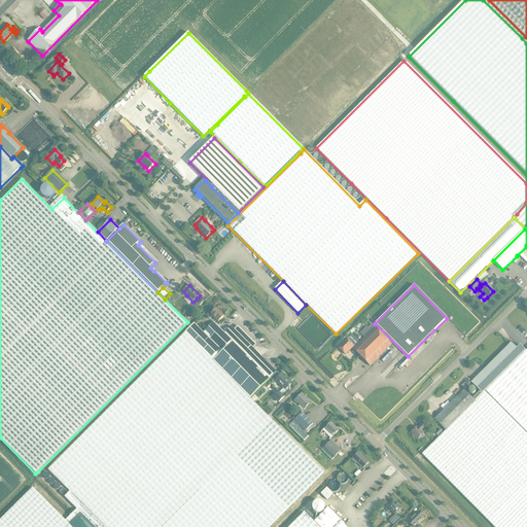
[(197,303),(189,309),(194,313),(201,306),(197,303)]
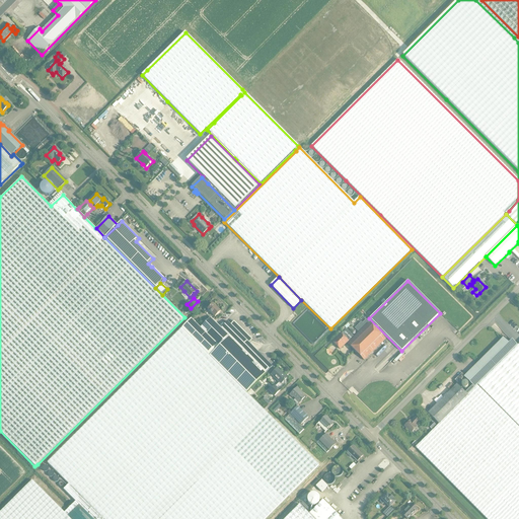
[(208,310),(215,317),(220,312),(213,304),(208,310)]
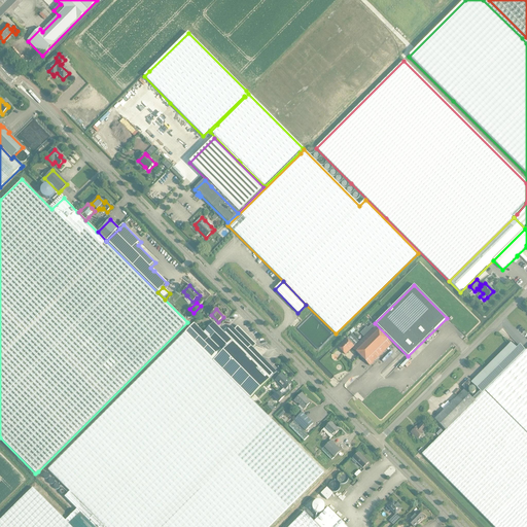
[(213,362),(233,343),(270,379),(277,373),(253,349),(256,346),(238,327),(235,330),(231,326),(224,334),(213,323),(211,325),(209,324),(207,326),(209,327),(203,334),(194,324),(185,334),(213,362)]
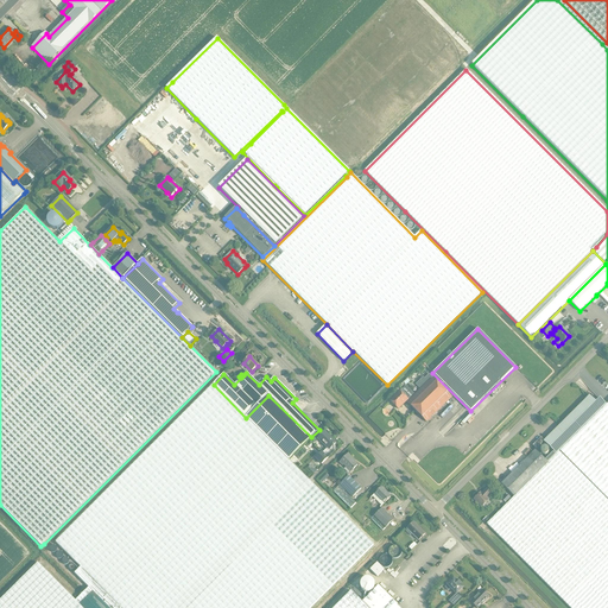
[(426,423),(451,398),(432,378),(411,399),(407,394),(403,390),(400,392),(399,392),(390,401),(398,410),(406,401),(407,403),(426,423)]
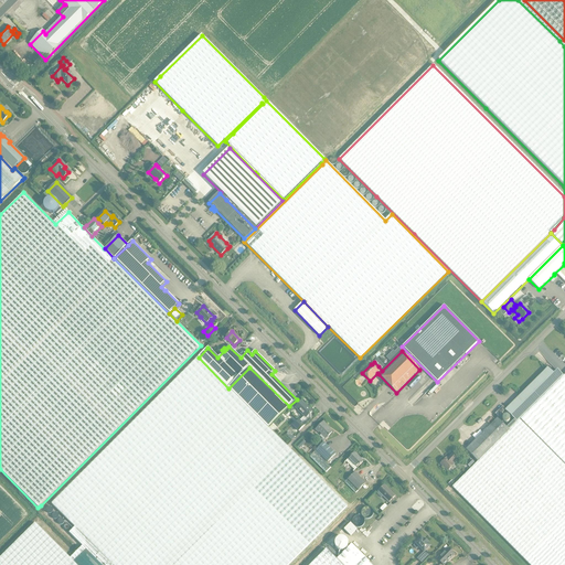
[(75,528),(112,564),(168,564),(287,446),(268,427),(228,388),(199,358),(52,504),(75,528)]
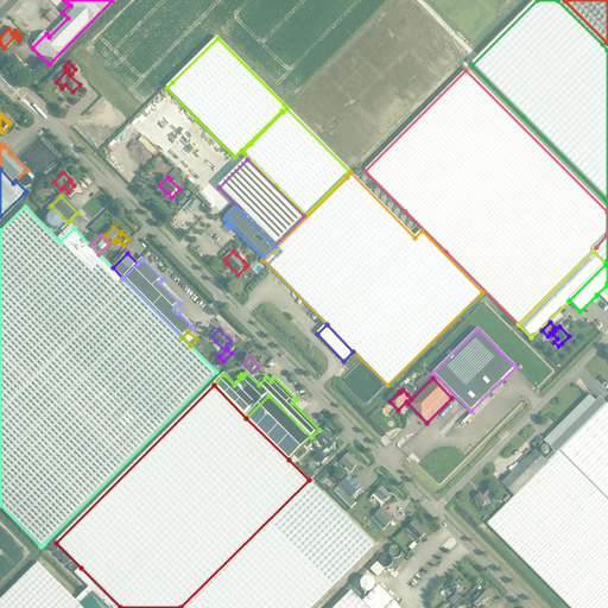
[(246,418),(289,460),(311,437),(268,396),(246,418)]
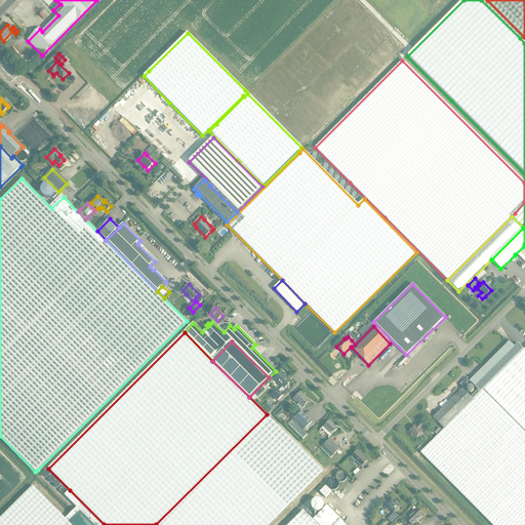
[(470,379),(469,380),(470,381),(478,391),(480,393),(483,391),(483,390),(524,350),(518,344),(517,345),(514,348),(509,341),(470,379)]
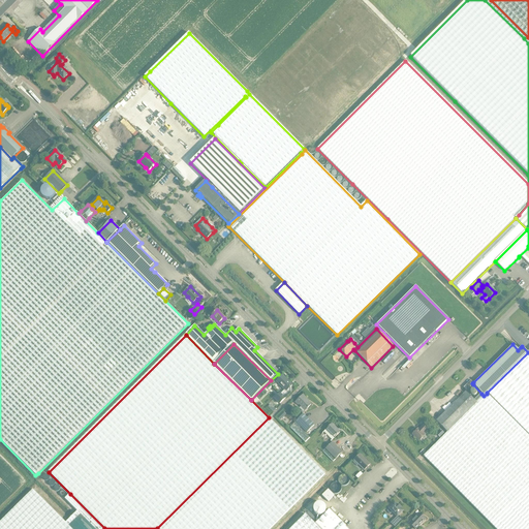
[(528,350),(528,352),(487,393),(528,435),(528,350)]
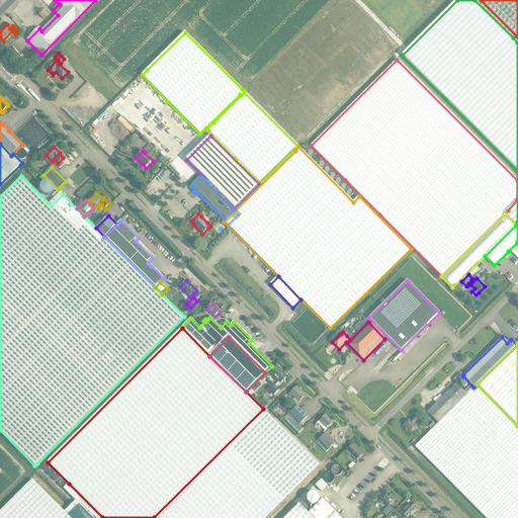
[(274,396),(285,383),(285,380),(284,379),(286,377),(276,368),(271,374),(279,382),(275,386),(274,385),(269,391),(274,396)]
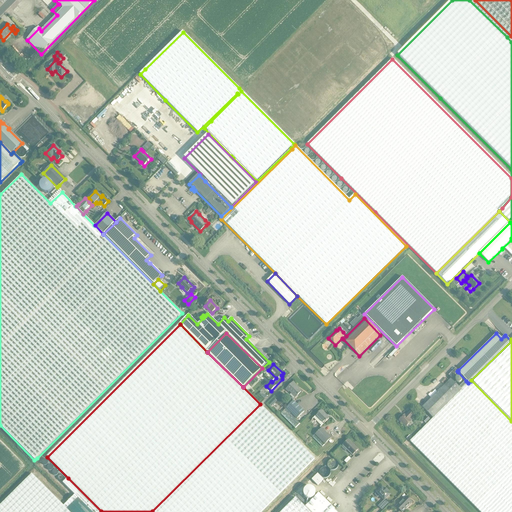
[(455,369),(448,375),(449,376),(451,378),(458,372),(457,371),(455,369)]
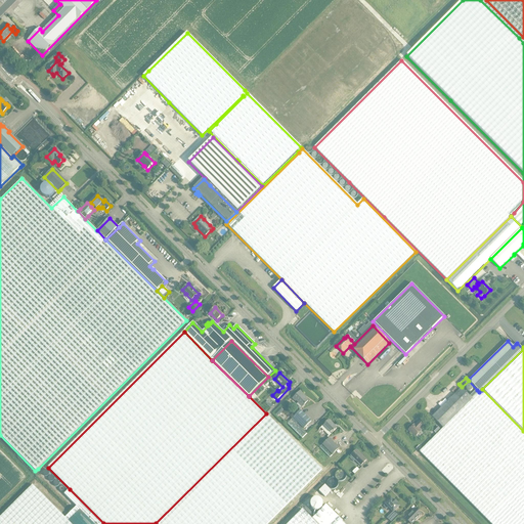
[(472,399),(470,397),(461,389),(432,418),(443,428),(472,399)]
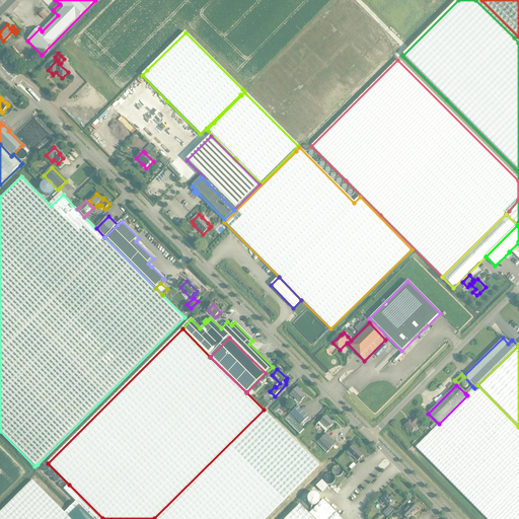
[(487,518),(518,518),(518,428),(477,386),(474,388),(472,386),(465,393),(467,395),(439,424),(416,447),(487,518)]
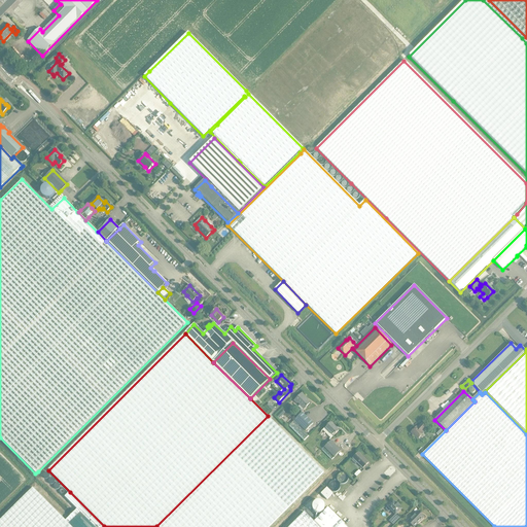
[(305,410),(310,403),(306,399),(307,398),(302,393),(294,401),(297,405),(297,403),(305,410)]
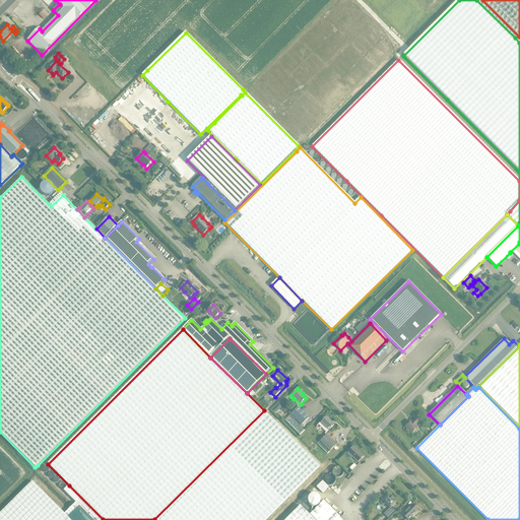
[(290,414),(289,415),(295,420),(296,419),(302,426),(309,418),(298,407),(290,414)]
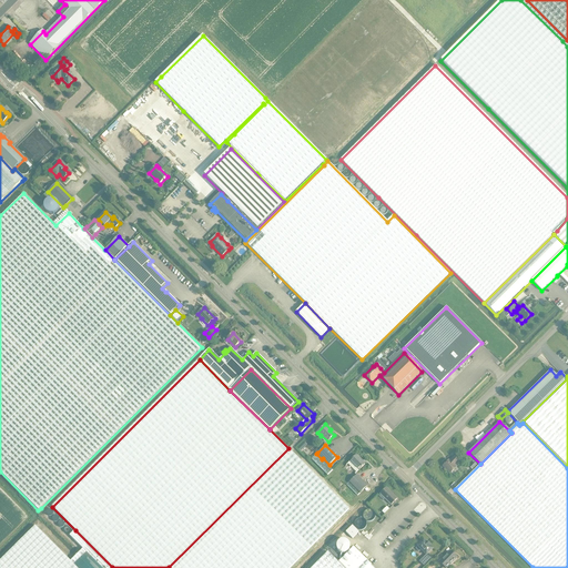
[(290,567),(348,509),(288,449),(288,448),(169,567),(290,567)]
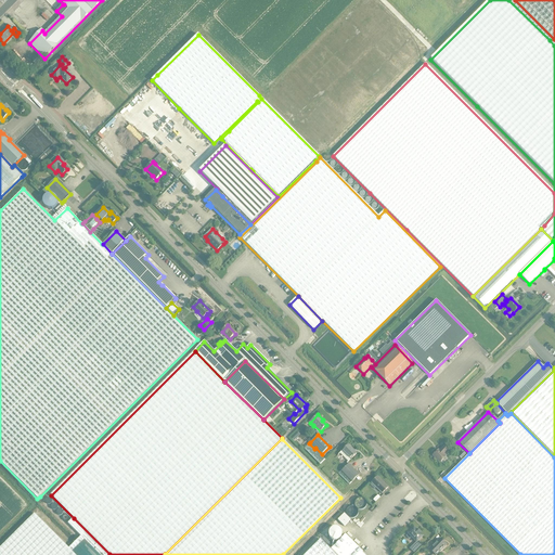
[(309,443),(304,449),(320,465),(325,460),(321,455),(314,449),(309,443)]
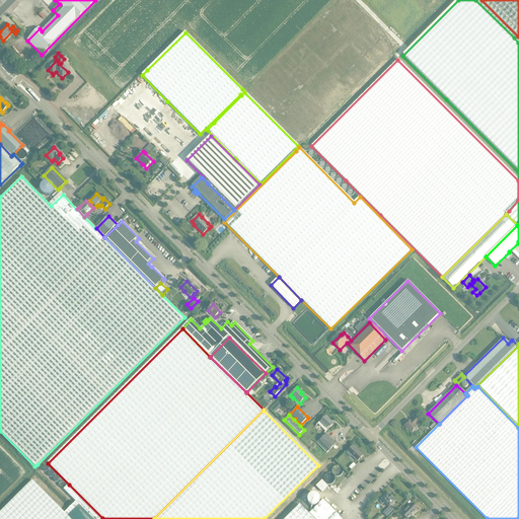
[(334,424),(325,416),(317,424),(325,432),(334,424)]
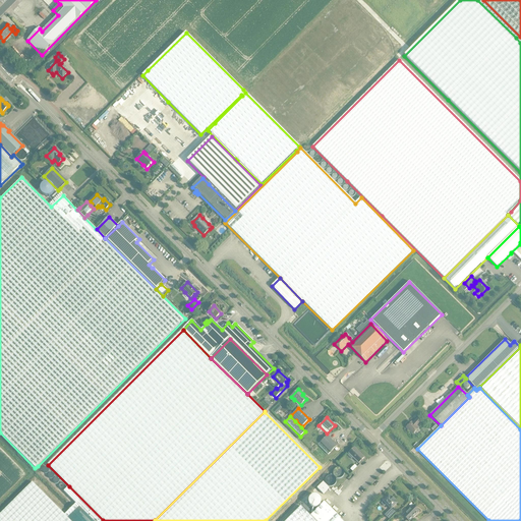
[(406,427),(413,435),(418,428),(416,427),(421,423),(417,419),(412,423),(412,422),(406,427)]
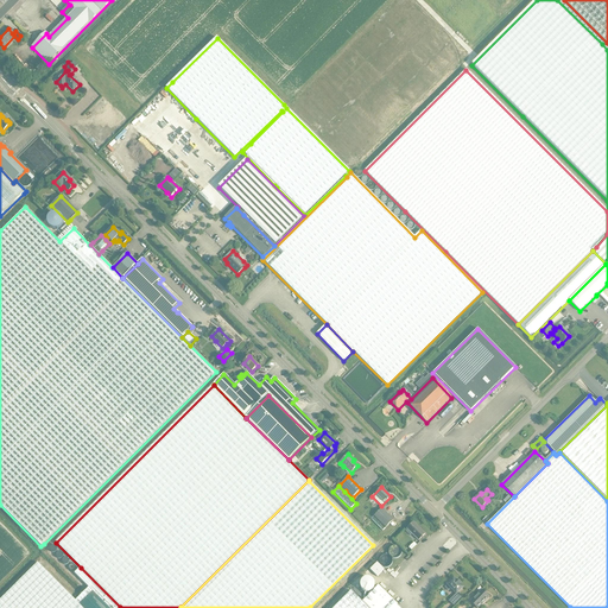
[(374,517),(386,529),(393,520),(381,508),(374,517)]
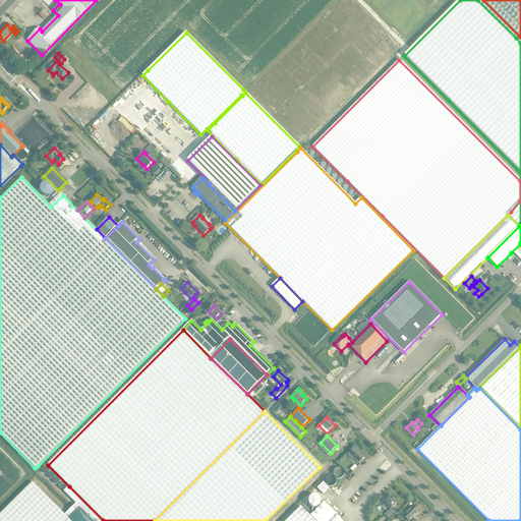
[(352,459),(353,458),(358,463),(364,458),(354,448),(349,454),(348,455),(352,459)]
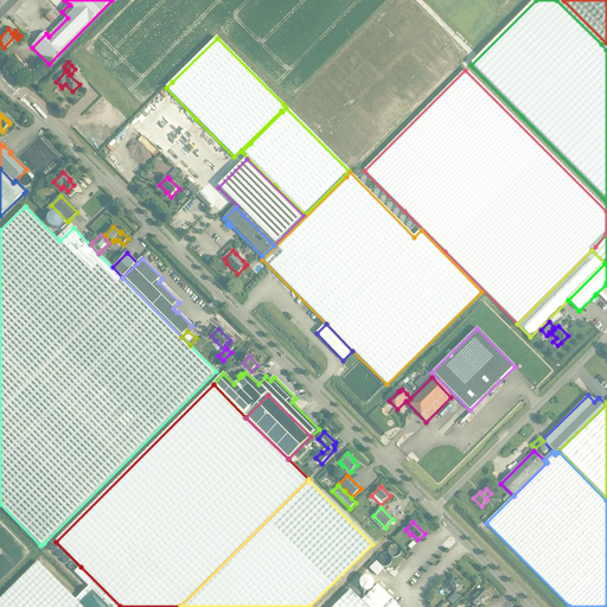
[(85,598),(87,596),(82,593),(76,600),(38,562),(0,599),(0,606),(95,606),(94,606),(85,598)]
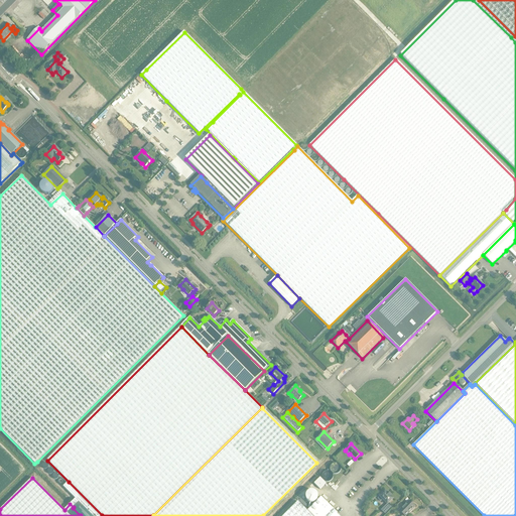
[(320,478),(314,484),(320,490),(326,484),(324,482),(324,481),(323,481),(320,478)]
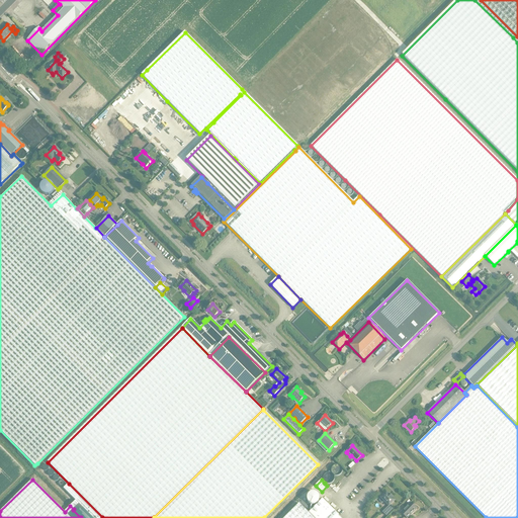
[(102,517),(69,484),(64,489),(76,501),(70,506),(74,509),(79,504),(92,517),(102,517)]
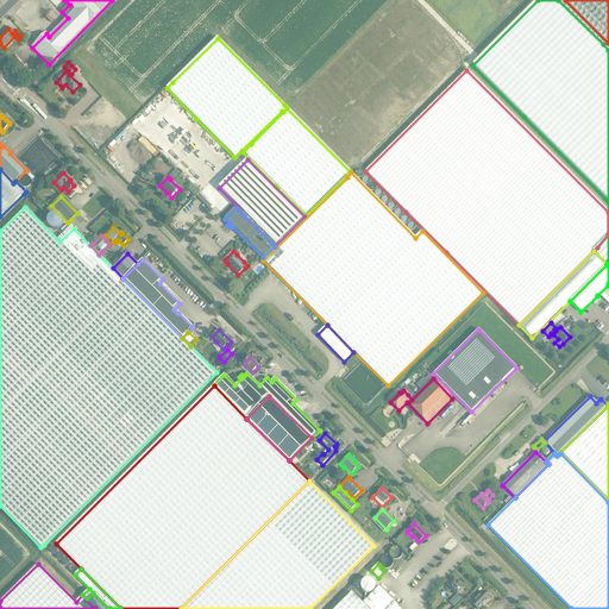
[(457,583),(454,579),(447,586),(446,589),(450,592),(451,590),(457,595),(450,602),(454,607),(463,598),(459,594),(464,589),(460,585),(458,582),(457,583)]
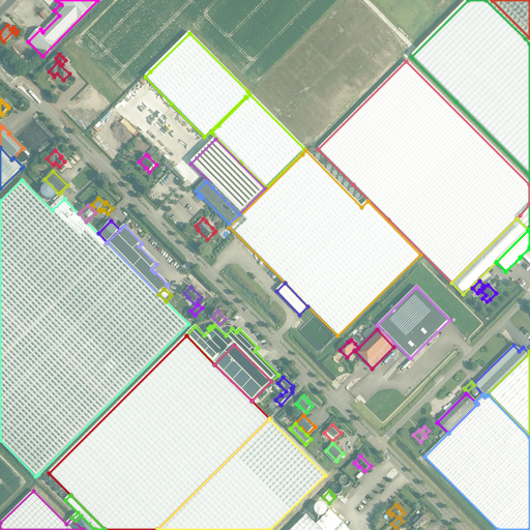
[(316,525),(320,529),(348,529),(330,511),(316,525)]
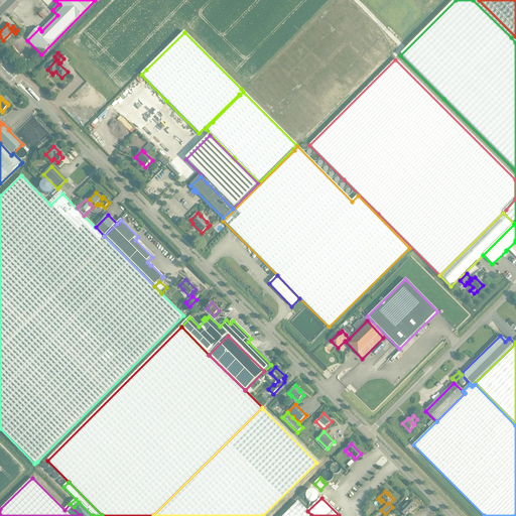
[(299,501),(306,508),(308,507),(301,499),(299,501)]
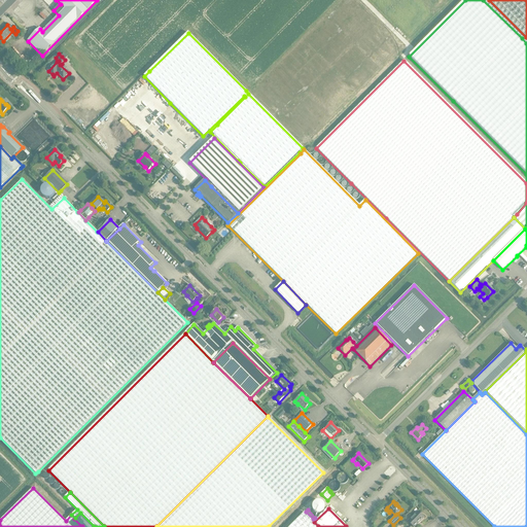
[(408,522),(413,526),(414,526),(424,518),(418,512),(408,522)]
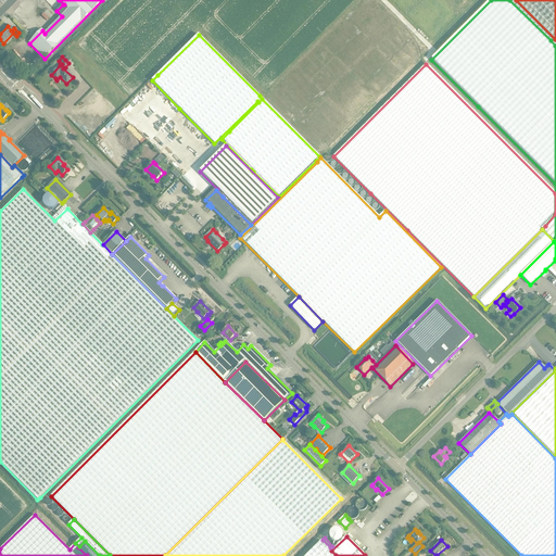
[(321,541),(305,555),(336,555),(331,551),(321,541)]
